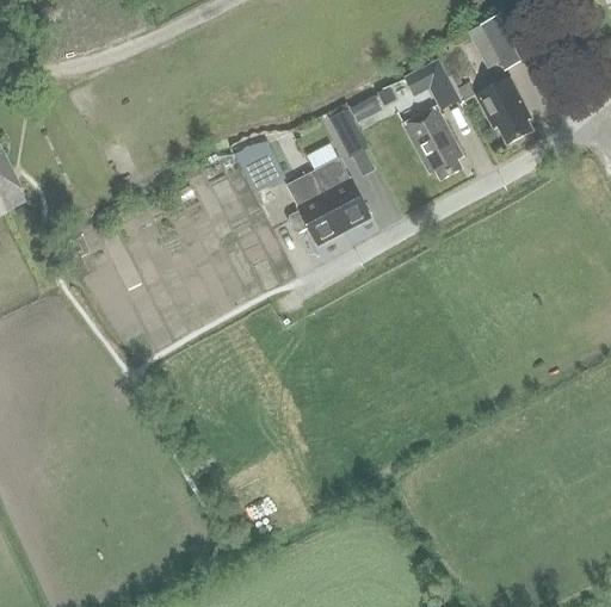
[(507,67),(539,50),(517,6),(485,24),(507,67)]
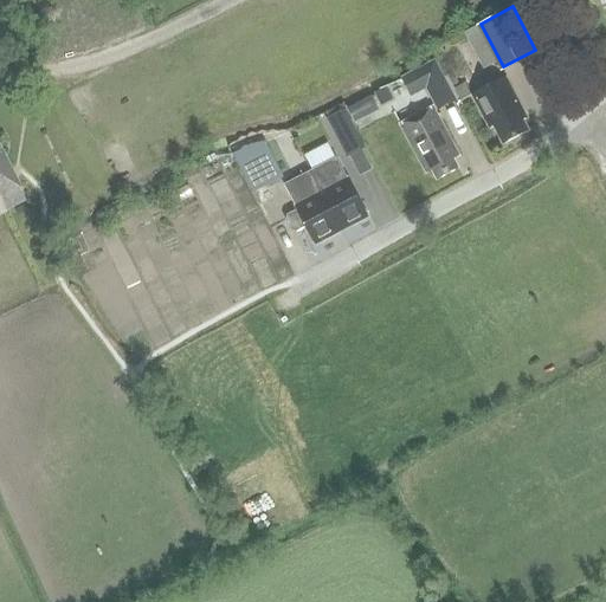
[(457,98),(434,57),(400,76),(411,95),(425,86),(437,109),(457,98)]
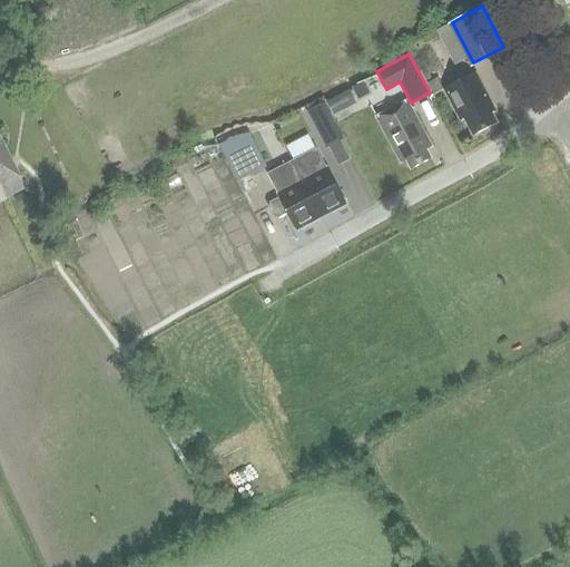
[(523,98),(524,99),(539,91),(538,89),(537,89),(526,70),(512,79),(523,98)]
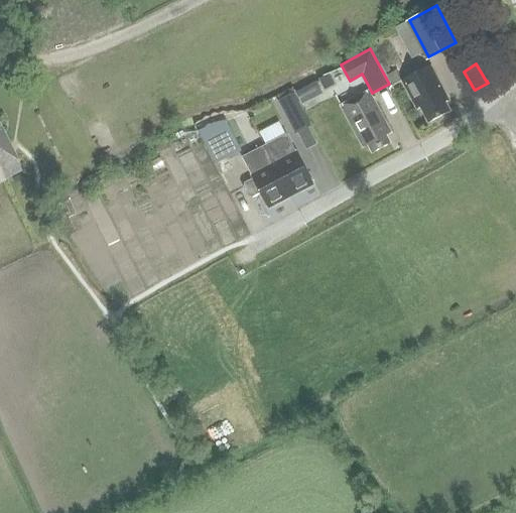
[(449,109),(444,100),(447,99),(430,65),(401,80),(416,107),(419,105),(427,120),(449,109)]
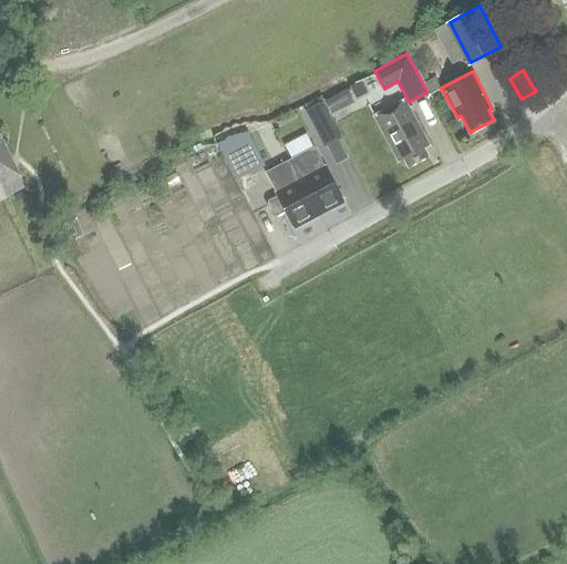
[(333,96),(326,101),(332,113),(340,110),(333,96)]
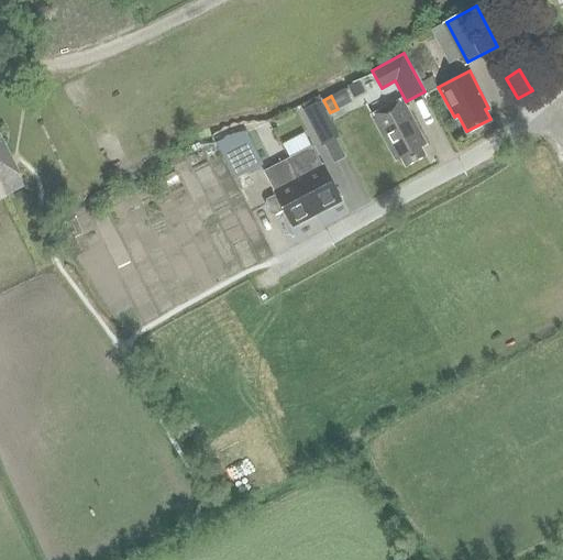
[(426,142),(408,109),(407,109),(403,99),(374,114),(397,157),(403,154),(407,163),(424,154),(420,144),(426,142)]
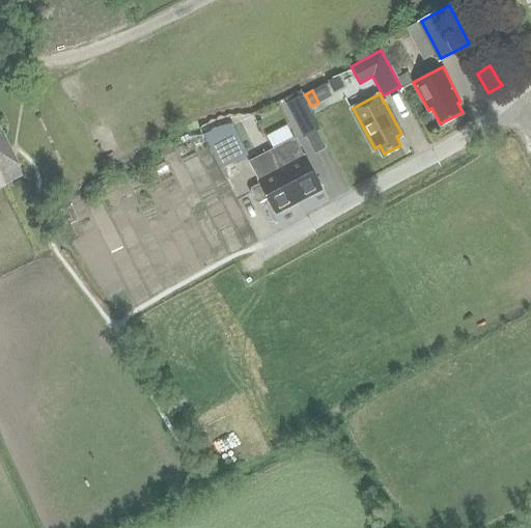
[(303,94),(285,104),(303,138),(320,129),(303,94)]
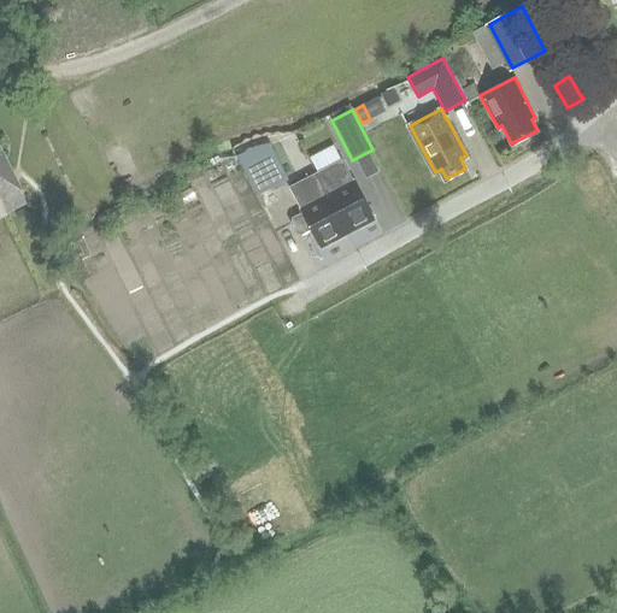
[(256,145),(238,154),(258,194),(276,184),(262,157),(275,151),(270,142),(258,148),(256,145)]
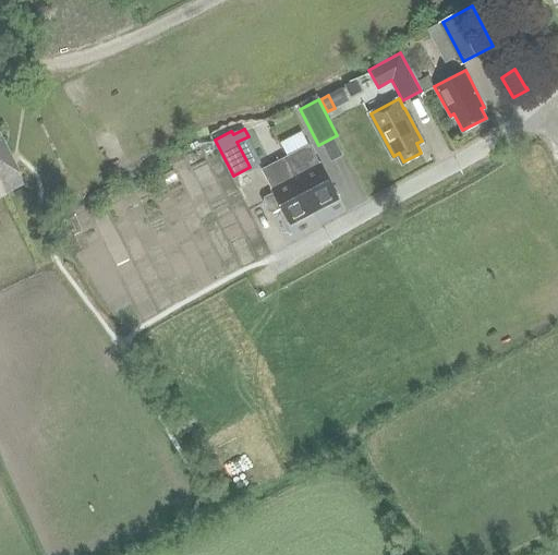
[(0,193),(23,183),(0,139),(0,193)]
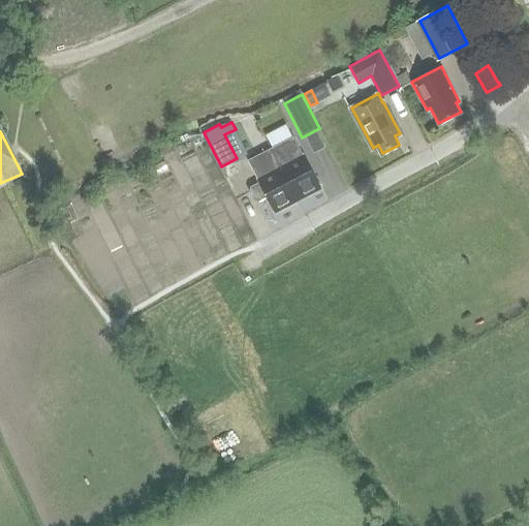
[(271,148),(298,197),(320,185),(293,135),(271,148)]
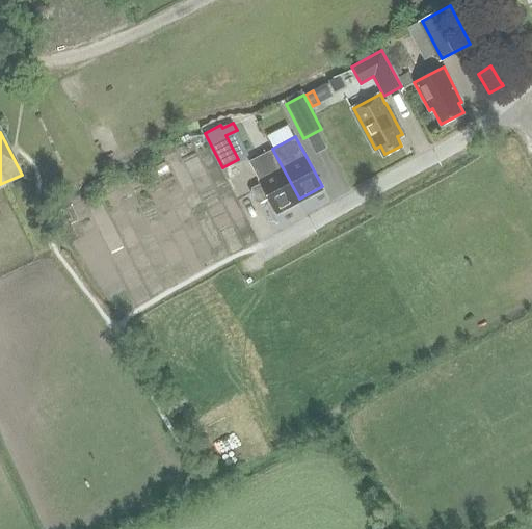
[(299,199),(272,149),(249,160),(261,181),(260,181),(261,183),(253,187),(251,191),(257,200),(261,202),(268,196),(276,211),(299,199)]
